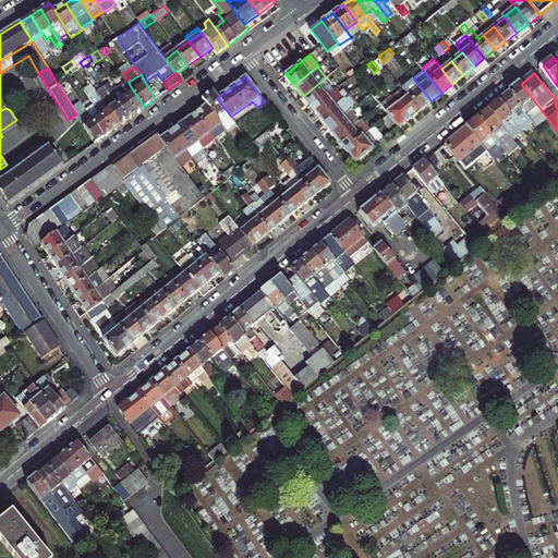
[(432,101),(413,79),(402,86),(409,95),(413,100),(421,109),(432,101)]
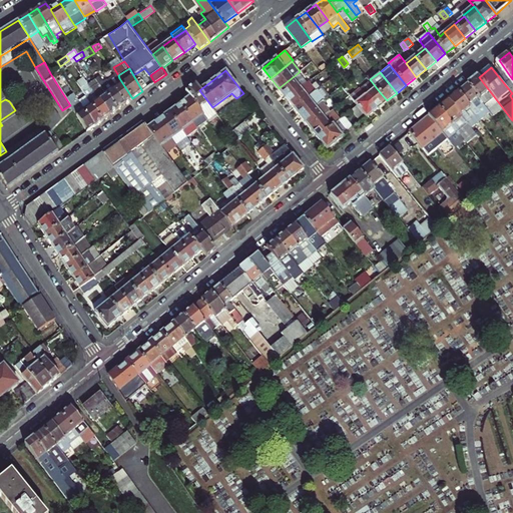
[(306,83),(298,73),(279,88),(287,98),(306,83)]
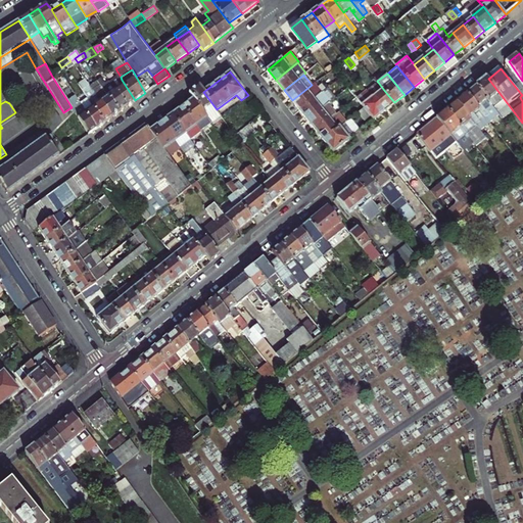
[(488,79),(478,86),(500,113),(509,105),(488,79)]
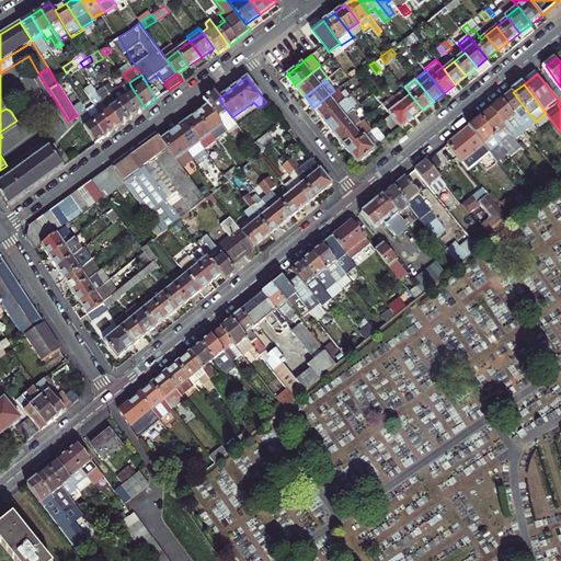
[(109,88),(128,119),(137,114),(123,90),(122,89),(117,92),(113,86),(109,88)]
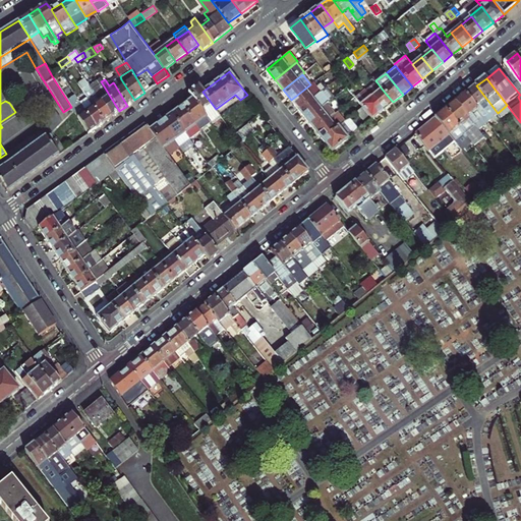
[(114,83),(127,106),(134,100),(121,79),(114,83)]
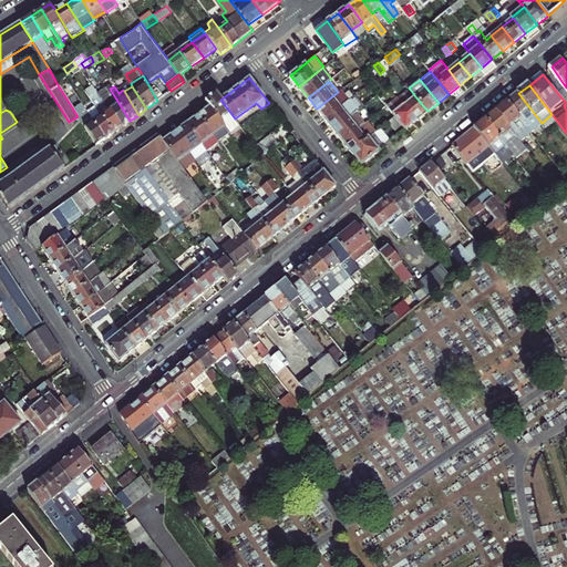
[(105,103),(121,127),(130,121),(110,89),(101,94),(105,103)]
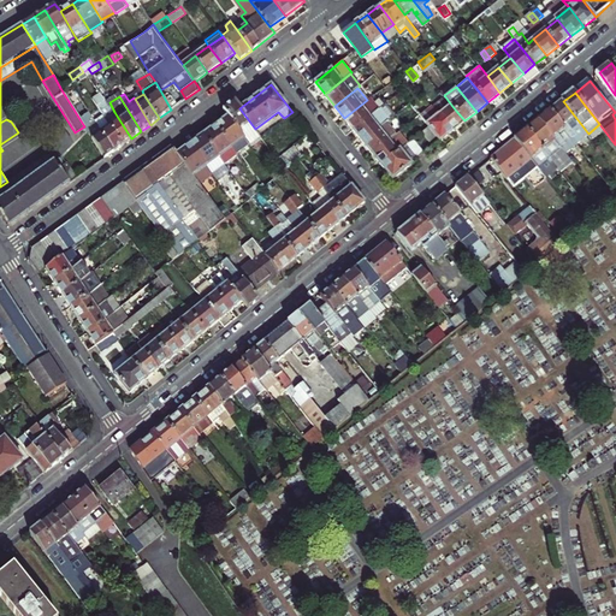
[(354,130),(379,108),(371,98),(367,100),(344,118),(354,130)]
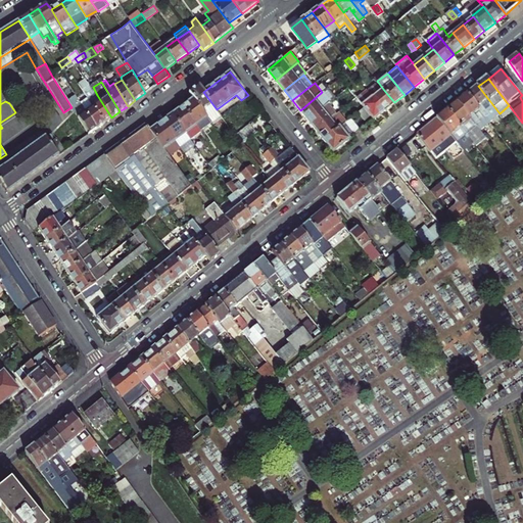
[(387,94),(383,89),(382,90),(377,83),(368,90),(384,110),(394,102),(387,94)]
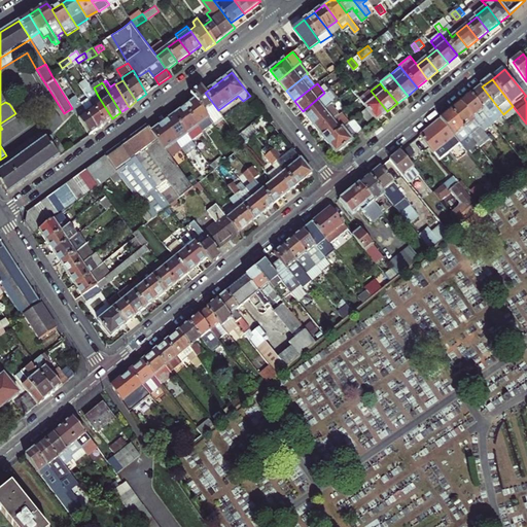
[(223,116),(218,110),(205,93),(200,86),(190,93),(196,99),(214,124),(223,116)]
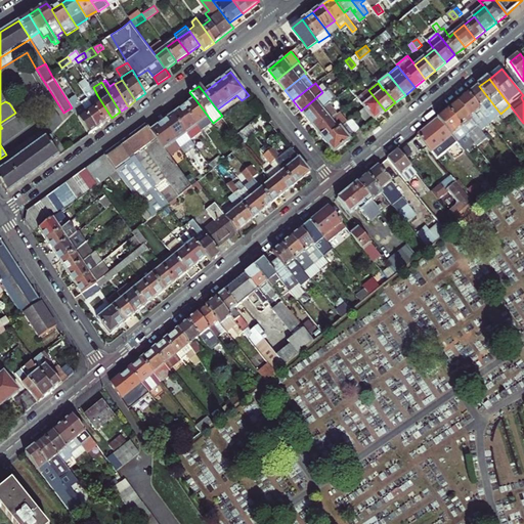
[(500,114),(479,86),(469,94),(492,124),(497,120),(496,119),(500,115),(500,114)]
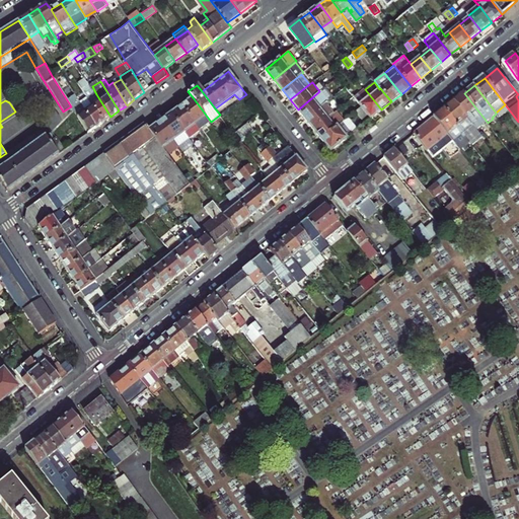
[(381,109),(365,89),(354,97),(362,106),(371,118),(381,109)]
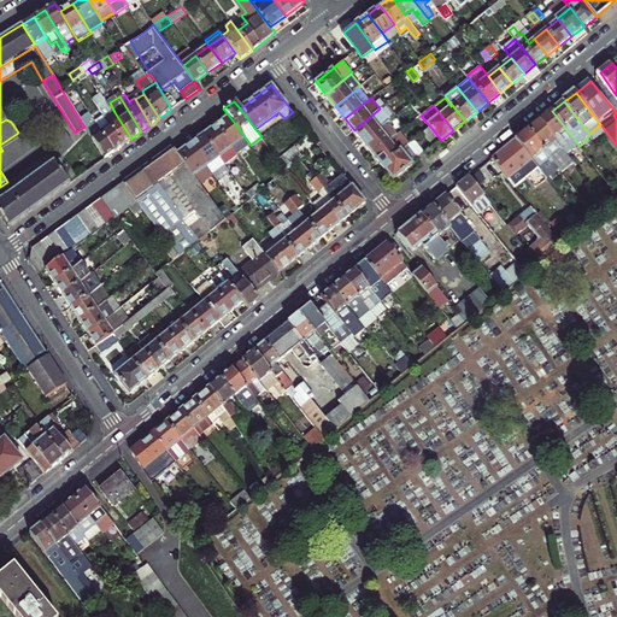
[(364,141),(388,122),(389,121),(380,109),(354,130),(364,141)]
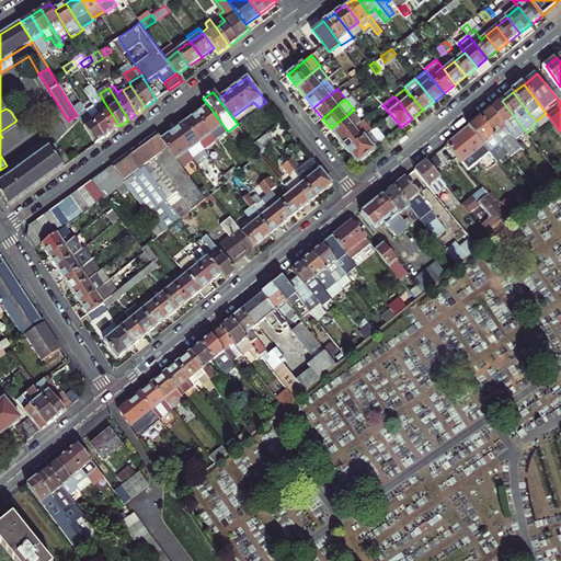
[(502,101),(492,110),(516,141),(527,133),(502,101)]
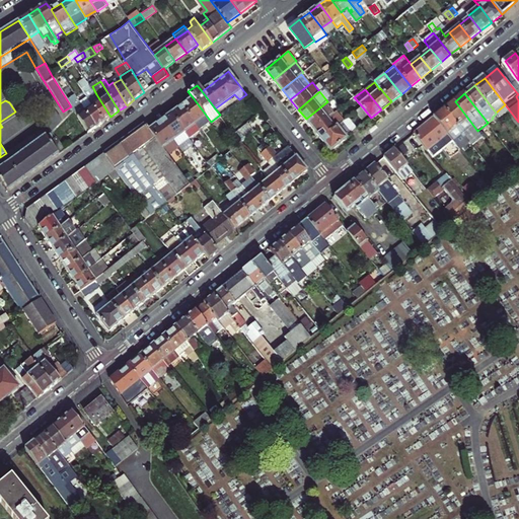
[(110,117),(96,94),(89,99),(103,122),(110,117)]
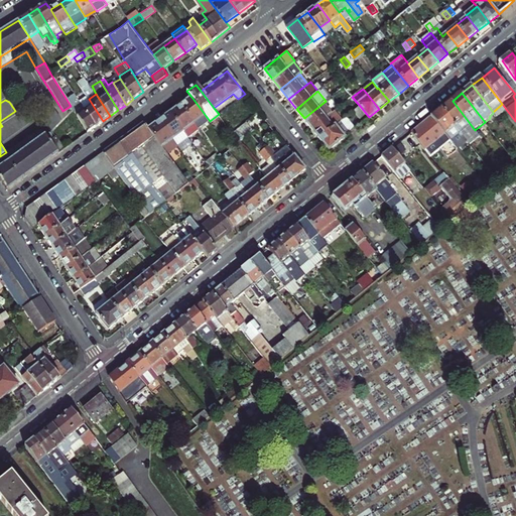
[(180,105),(199,129),(210,121),(191,97),(180,105)]
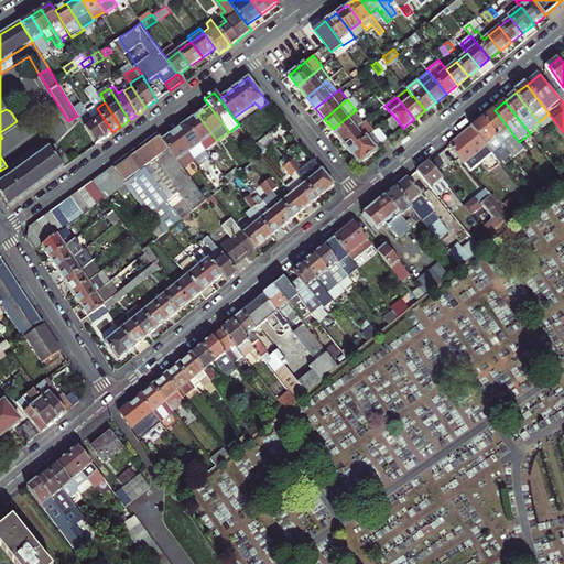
[(89,114),(105,139),(112,132),(97,108),(89,114)]
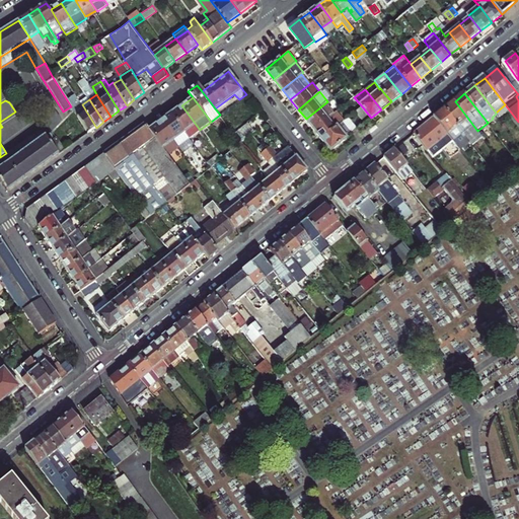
[(455,101),(445,108),(472,143),(482,136),(477,131),(455,101)]
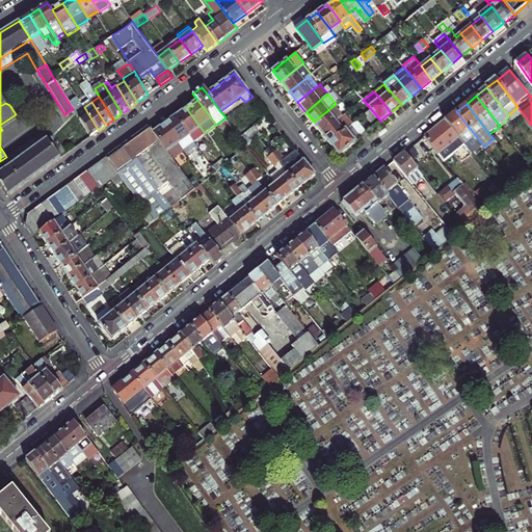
[(335,105),(314,122),(322,132),(343,115),(335,105)]
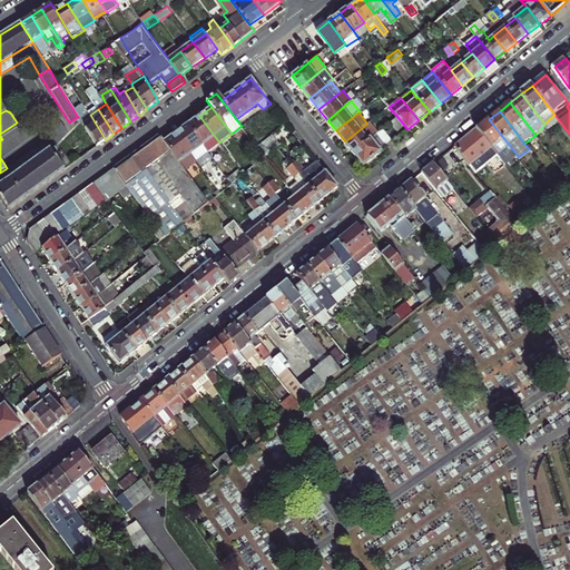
[(96,147),(106,140),(90,115),(80,121),(96,147)]
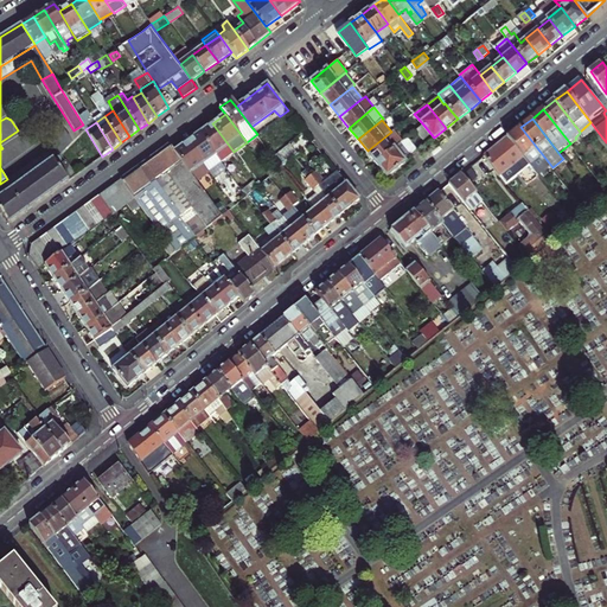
[(200,133),(222,161),(234,152),(212,123),(200,133)]
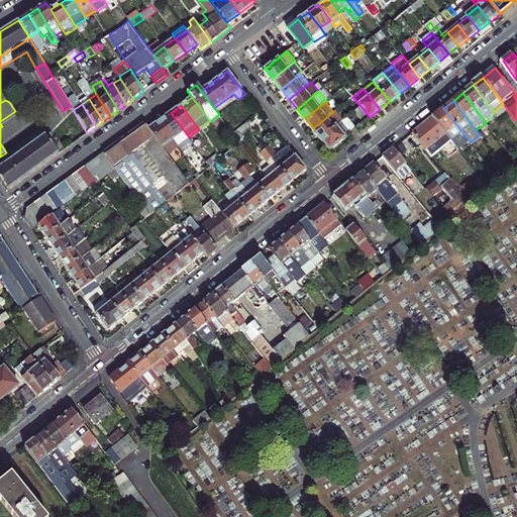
[(370,117),(360,106),(345,118),(356,127),(370,117)]
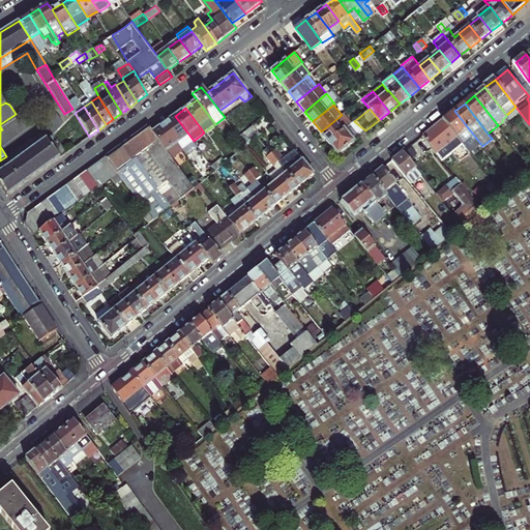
[(454,111),(444,120),(471,154),(477,149),(480,153),(484,149),(482,146),(454,111)]
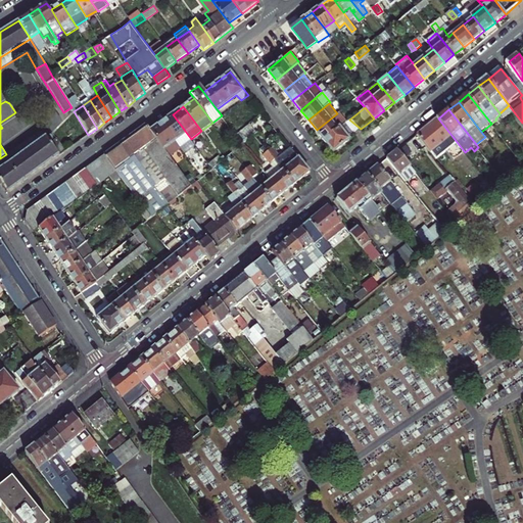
[(345,124),(346,123),(338,112),(337,113),(317,130),(324,140),(345,124)]
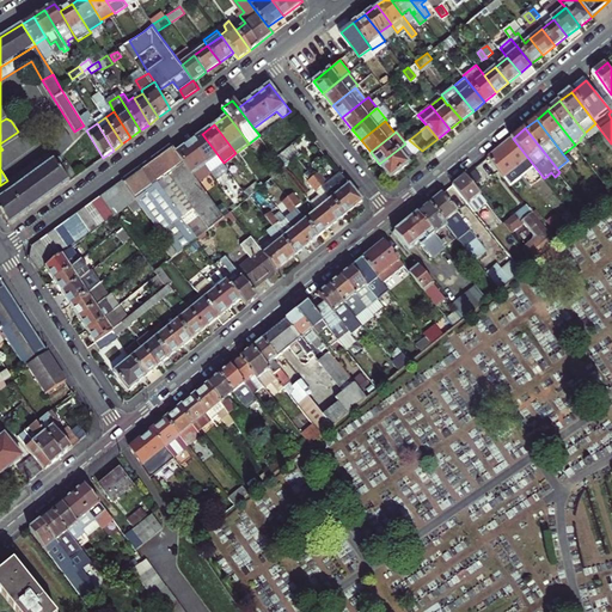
[(189,142),(210,172),(224,163),(202,134),(189,142)]
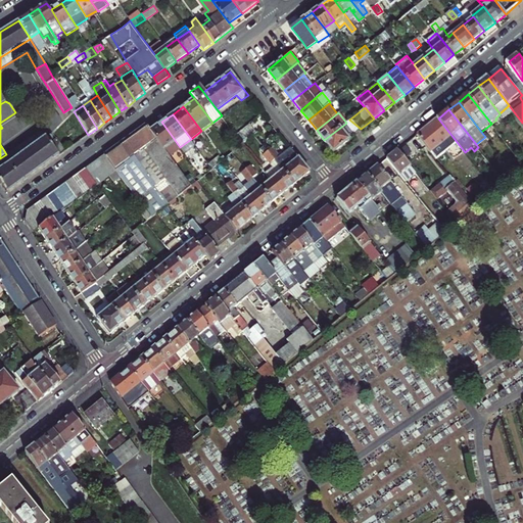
[(438,119),(418,135),(433,152),(443,144),(456,159),(465,152),(438,119)]
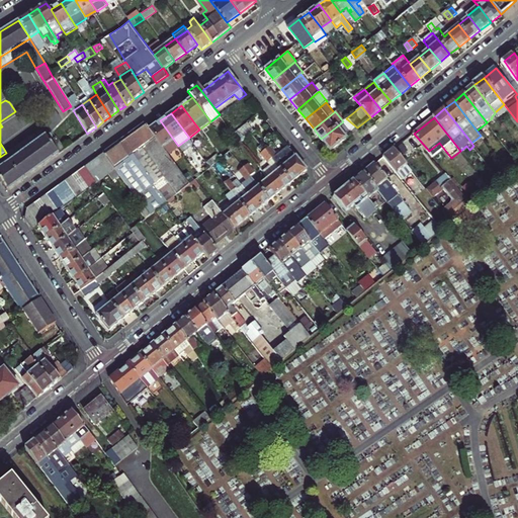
[(160,120),(149,130),(167,155),(178,146),(160,120)]
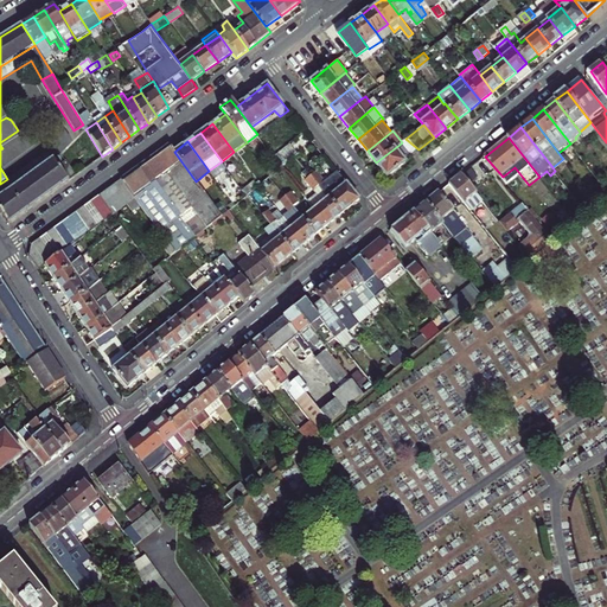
[(170,144),(154,154),(168,173),(198,212),(210,227),(222,218),(221,217),(216,209),(196,181),(174,152),(170,144)]
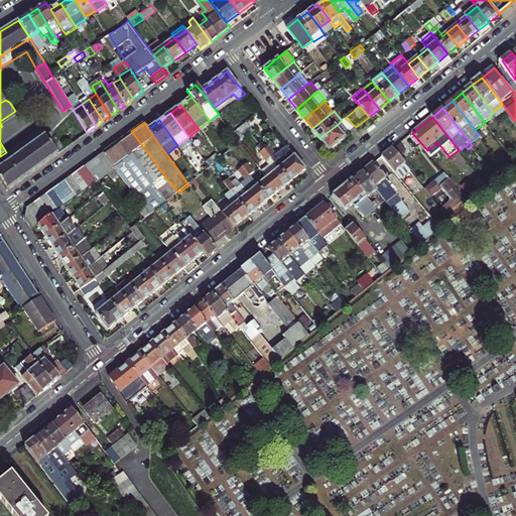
[(319,138),(329,149),(350,132),(341,122),(319,138)]
